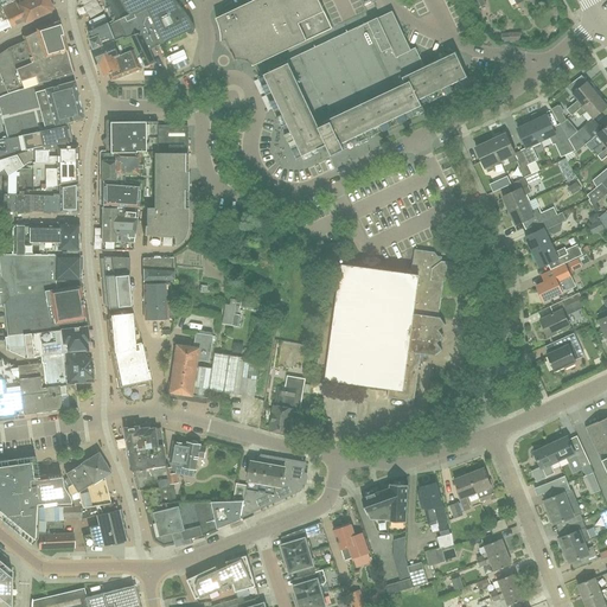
[(0,0),(0,18),(2,23),(10,19),(12,26),(26,20),(26,21),(51,11),(52,6),(49,0),(0,0)]
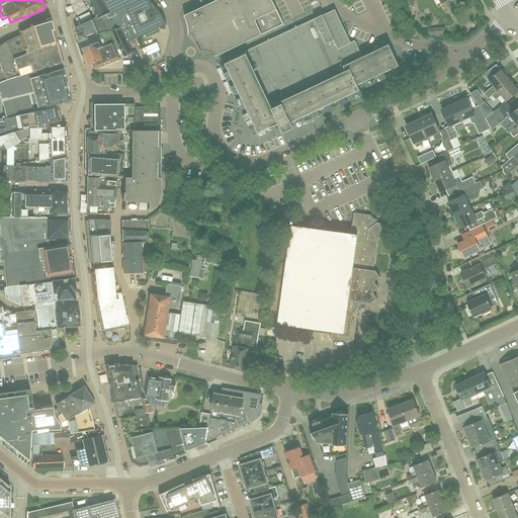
[(85,0),(74,5),(79,16),(90,11),(85,0)]
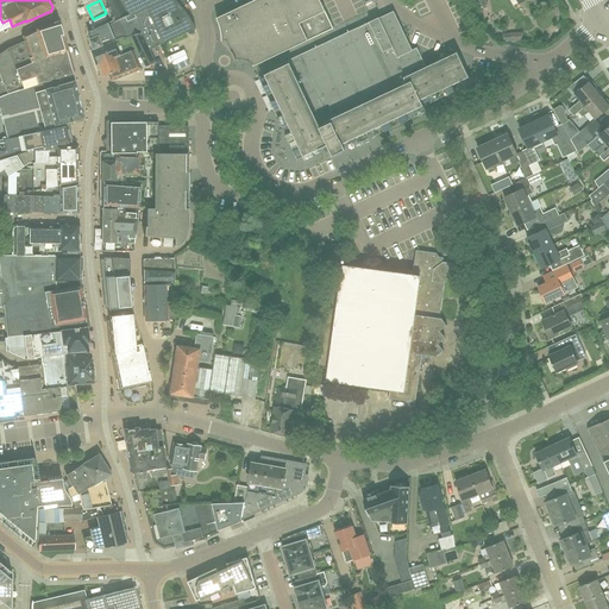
[(142,31),(150,50),(188,32),(189,33),(190,33),(192,33),(192,35),(193,33),(194,33),(195,32),(195,31),(196,31),(196,30),(196,29),(195,29),(188,16),(183,7),(187,5),(184,0),(105,0),(115,22),(110,24),(115,41),(142,31)]
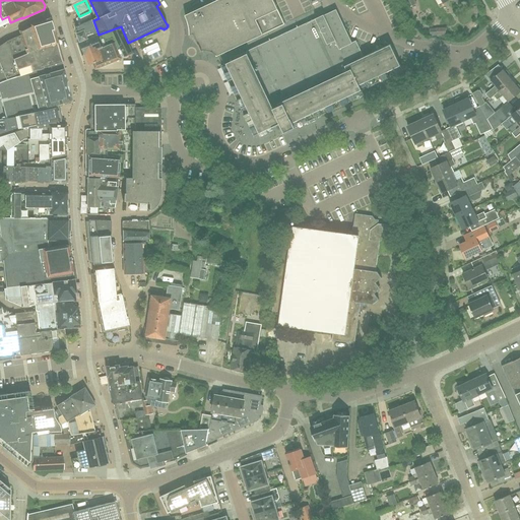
[(216,56),(263,35),(284,24),(272,0),(217,0),(185,15),(189,26),(190,34),(189,35),(190,36),(196,34),(200,43),(198,45),(201,52),(202,51),(205,50),(207,51),(210,51),(212,52),(214,54),(215,55),(216,56)]
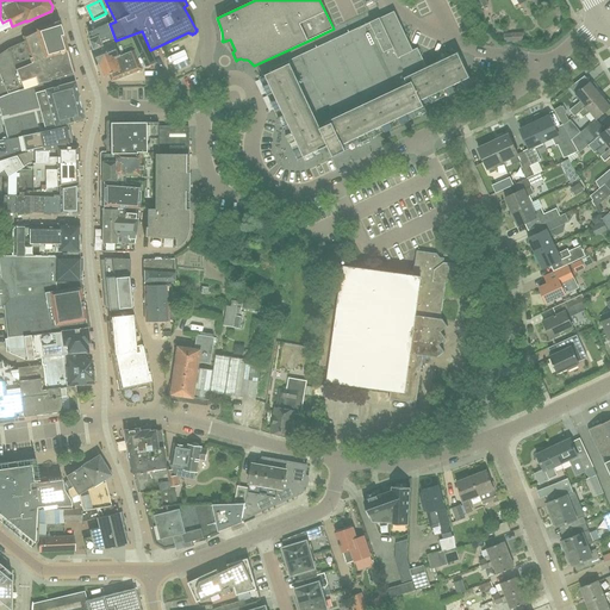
[(260,78),(275,111),(282,126),(278,138),(278,141),(277,143),(277,145),(277,148),(277,149),(278,150),(279,153),(280,155),(282,157),(284,159),(287,160),(290,161),(292,161),(294,161),(297,160),(298,160),(329,145),(334,156),(427,112),(424,106),(473,83),(458,53),(427,67),(418,48),(398,57),(380,18),(277,67),(278,69),(260,78)]
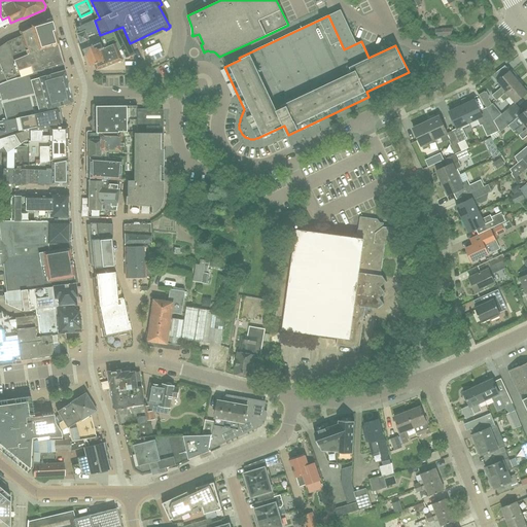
[(100,35),(95,21),(94,18),(76,26),(79,34),(78,34),(81,43),(100,35)]
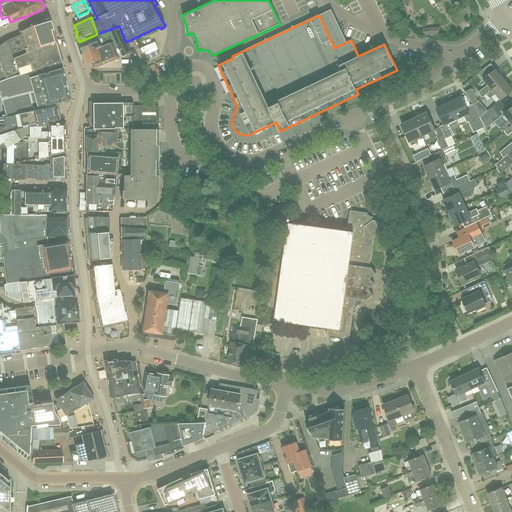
[(62,61),(49,19),(29,25),(27,26),(20,30),(21,34),(5,41),(0,44),(0,65),(6,79),(62,61)]
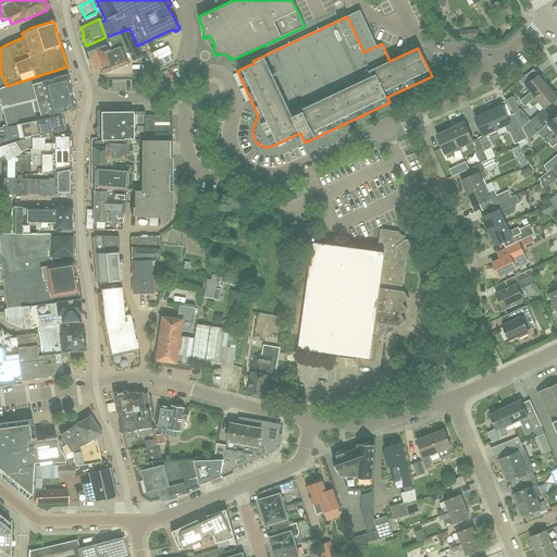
[(86,46),(96,70),(100,69),(102,74),(130,63),(130,61),(133,60),(134,62),(143,58),(137,46),(130,28),(106,37),(86,46)]
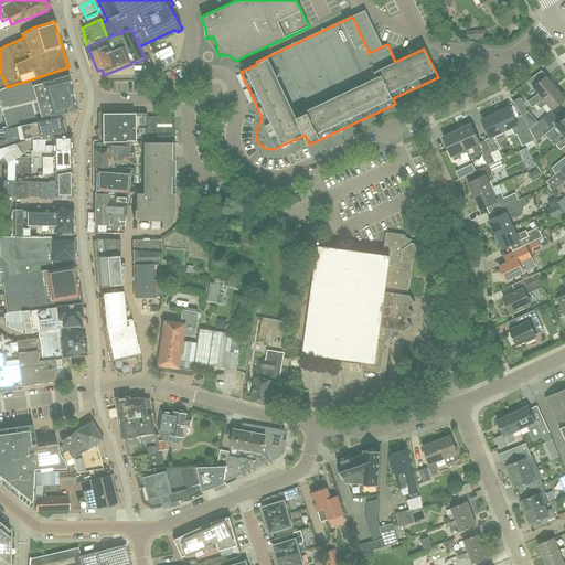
[(172,48),(182,41),(180,36),(170,43),(172,48)]
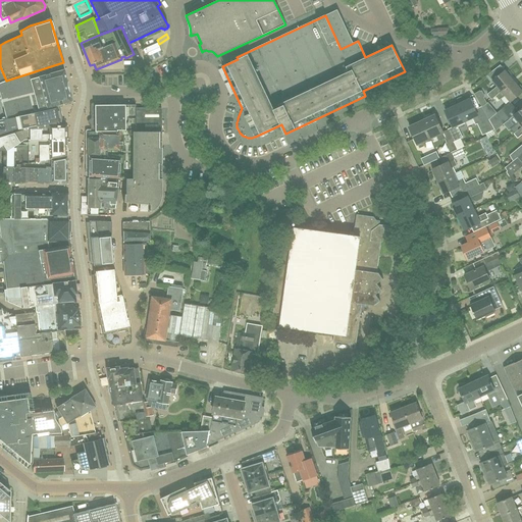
[(151,49),(157,64),(166,60),(159,45),(151,49)]
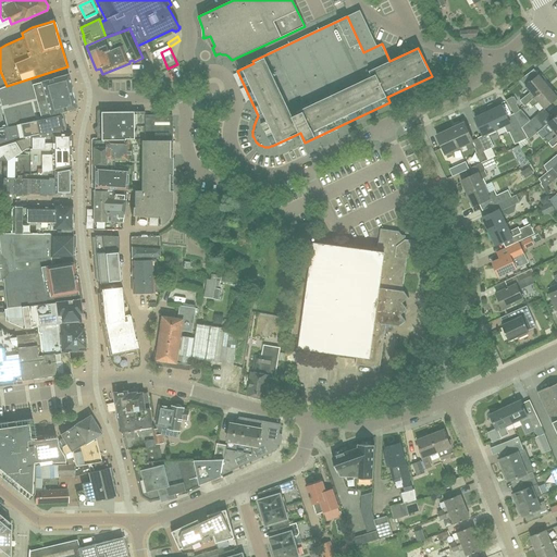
[(67,66),(7,86),(0,88),(0,99),(8,126),(63,113),(76,110),(67,66)]
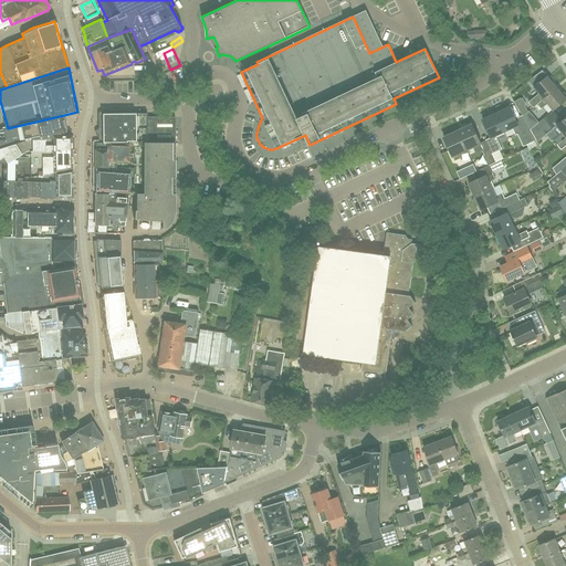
[(533,107),(557,87),(553,82),(554,80),(551,76),(548,77),(547,76),(534,87),(540,94),(528,103),(533,107)]
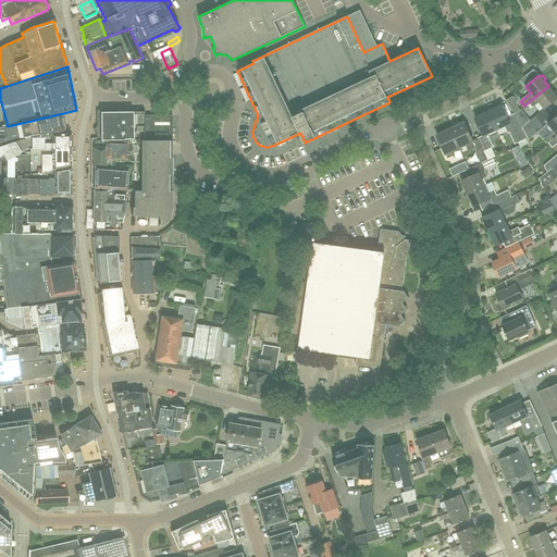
[(556,96),(548,86),(524,106),(524,107),(529,103),(533,108),(539,102),(545,109),(556,98),(556,96)]
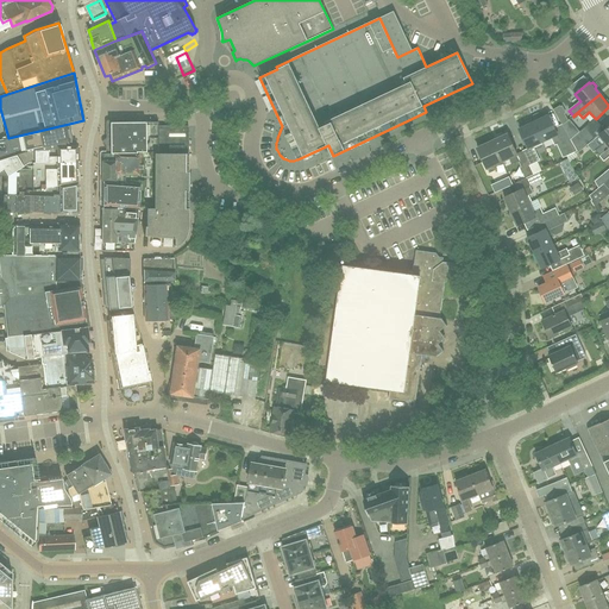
[(553,110),(562,125),(563,126),(569,120),(560,106),(553,110)]
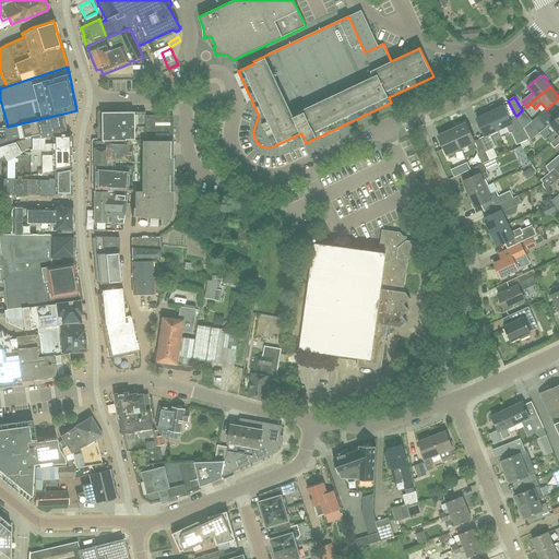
[(512,123),(509,118),(503,106),(490,113),(499,130),(512,123)]
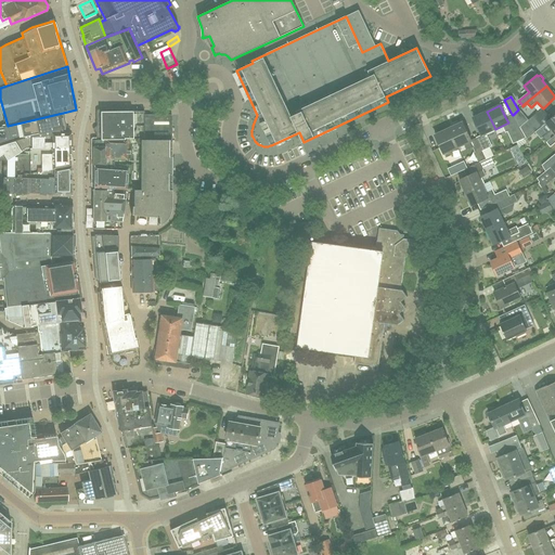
[(144,115),(144,112),(100,112),(100,140),(129,140),(141,140),(170,140),(171,140),(171,115),(144,115)]
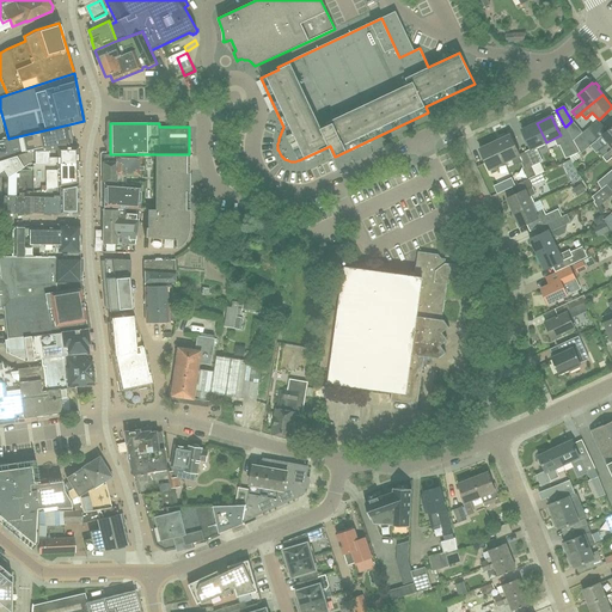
[(546,142),(537,123),(522,129),(531,150),(525,152),(532,166),(543,161),(536,147),(546,142)]
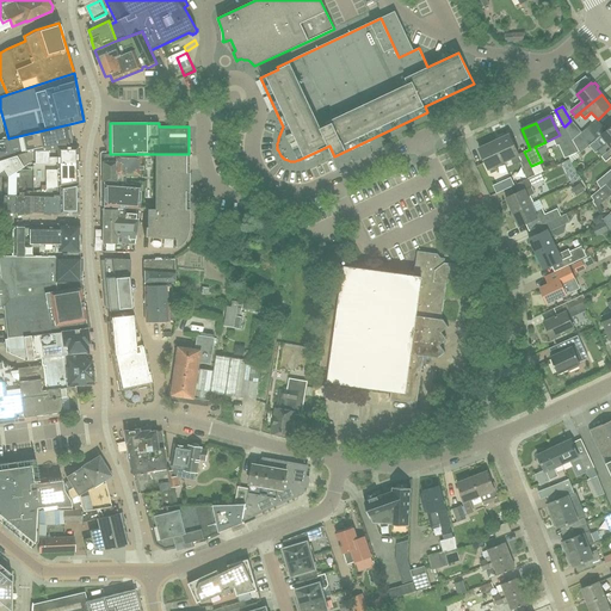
[(59,147),(71,147),(68,142),(71,142),(69,124),(8,139),(0,140),(0,161),(35,150),(49,150),(49,149),(59,149),(59,147)]
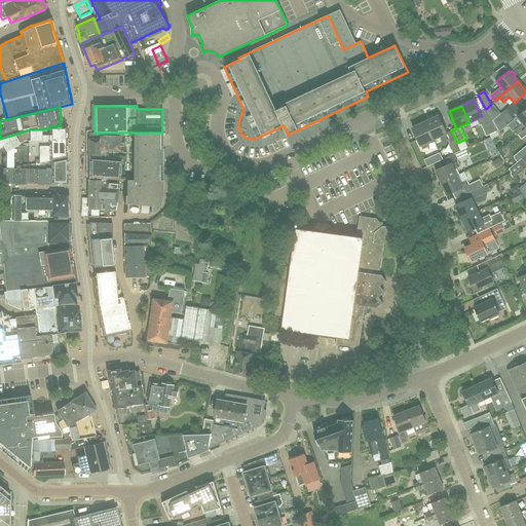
[(519,135),(525,127),(525,109),(518,117),(522,123),(515,129),(519,135)]
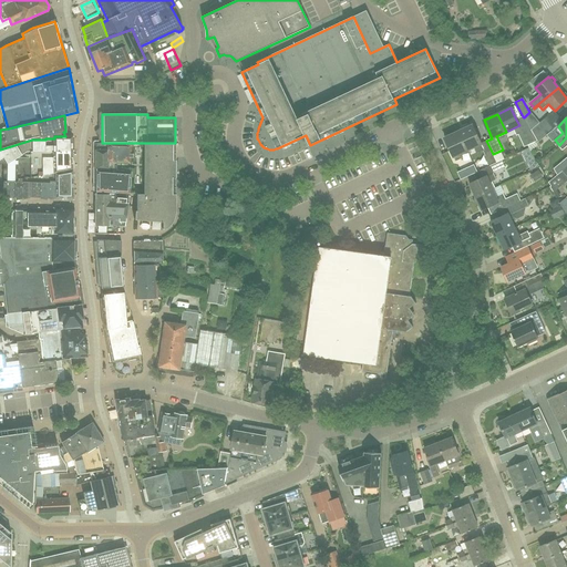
[(532,130),(535,136),(549,124),(545,120),(532,130)]
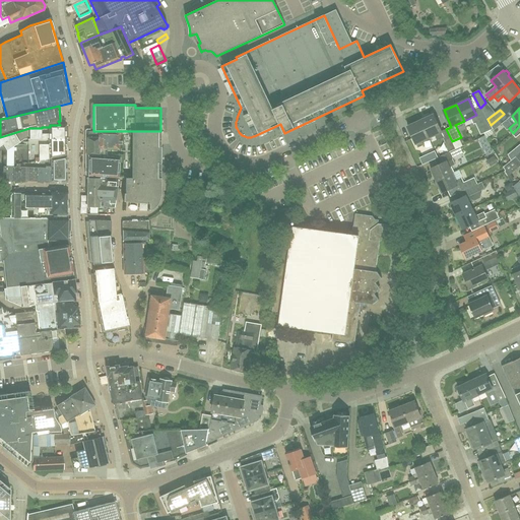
[(494,129),(494,131),(508,119),(504,114),(491,125),(494,129)]
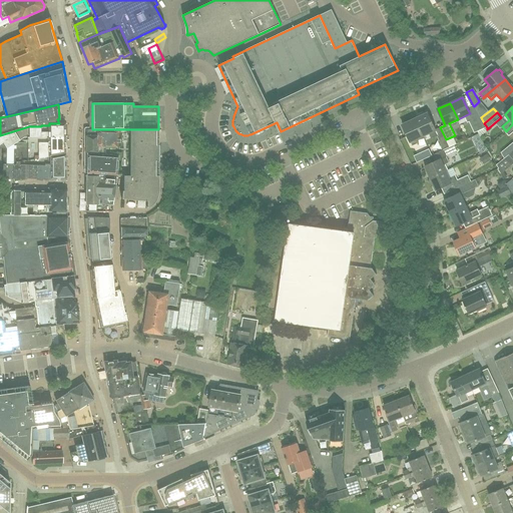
[(415,119),(423,136),(429,133),(431,137),(437,134),(435,130),(436,130),(428,113),(415,119)]
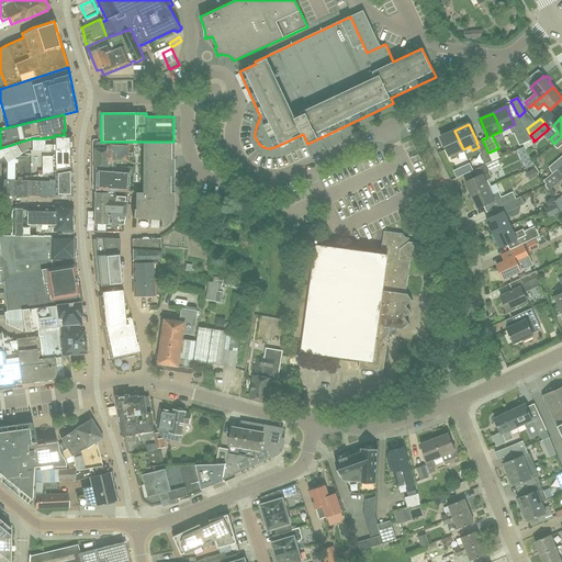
[(457,153),(463,149),(454,131),(440,137),(449,156),(450,155),(452,159),(458,157),(457,153)]
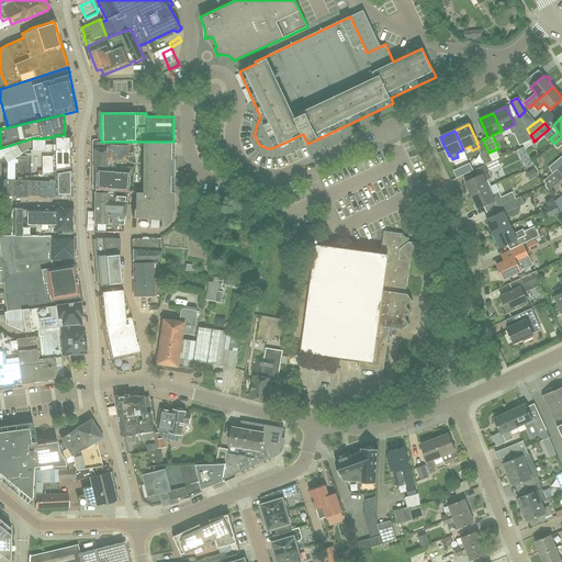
[(6,164),(25,152),(27,150),(72,150),(72,135),(65,135),(54,135),(54,137),(45,137),(45,138),(32,138),(0,148),(0,161),(3,160),(6,164)]
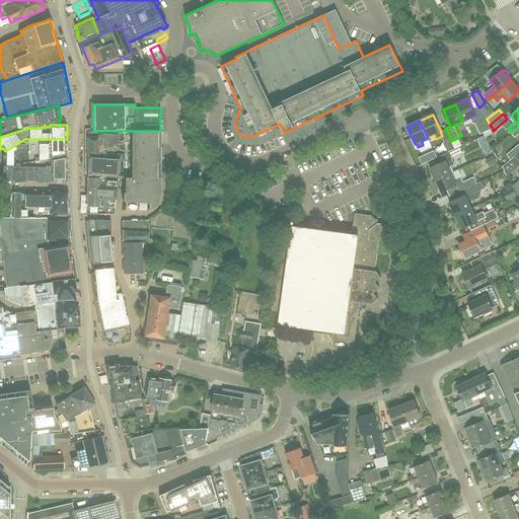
[(121,131),(93,131),(88,131),(86,133),(87,175),(118,177),(120,157),(121,148),(121,131)]
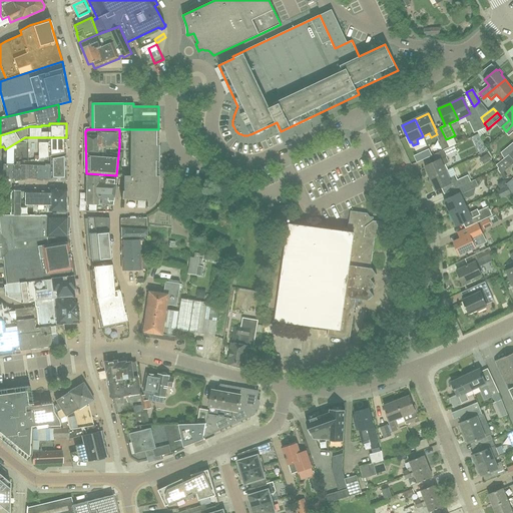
[(121,190),(121,198),(146,200),(146,207),(148,207),(148,205),(150,204),(152,202),(154,198),(155,196),(156,193),(158,193),(158,191),(155,191),(155,185),(158,185),(158,175),(157,175),(157,161),(158,161),(158,144),(157,144),(157,129),(130,129),(119,129),(119,146),(118,155),(116,175),(122,175),(122,190),(121,190)]
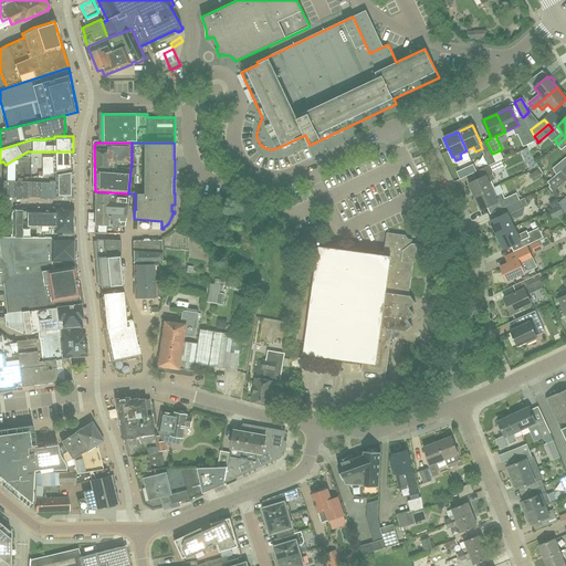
[(28,152),(25,153),(28,160),(31,159),(32,177),(73,169),(73,152),(28,152)]
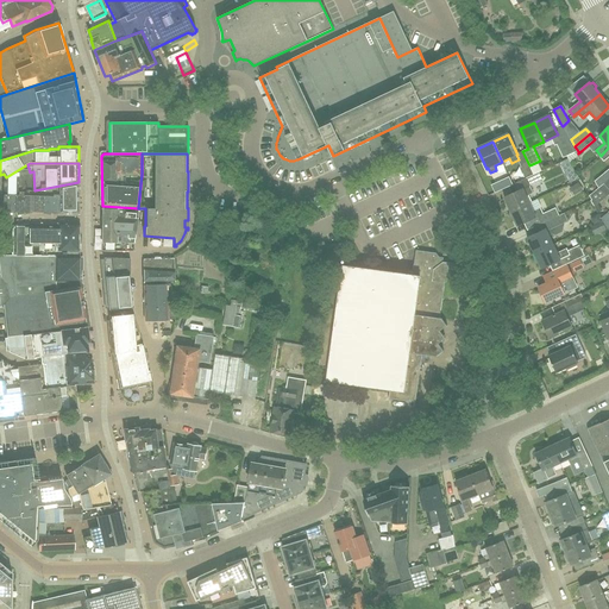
[(570,183),(579,179),(570,163),(562,167),(570,183)]
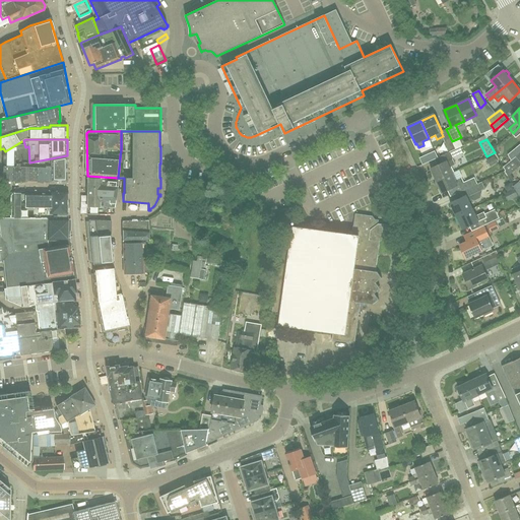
[(23,140),(5,151),(4,152),(4,167),(16,167),(16,164),(22,165),(22,163),(29,163),(28,146),(25,147),(23,140)]
